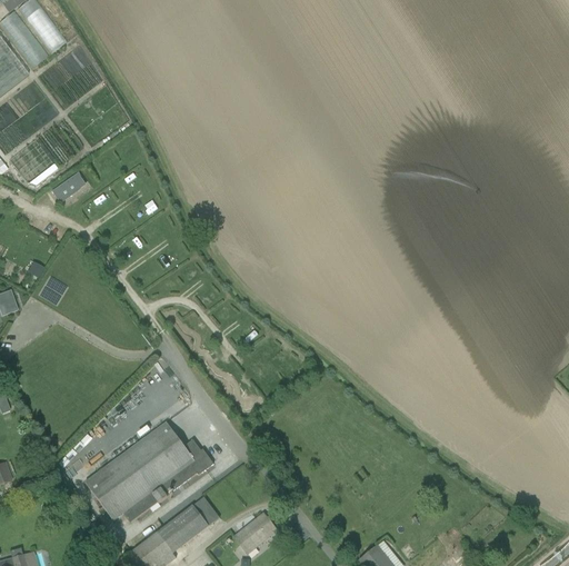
[(27,0),(18,6),(49,53),(66,41),(38,0),(27,0)]
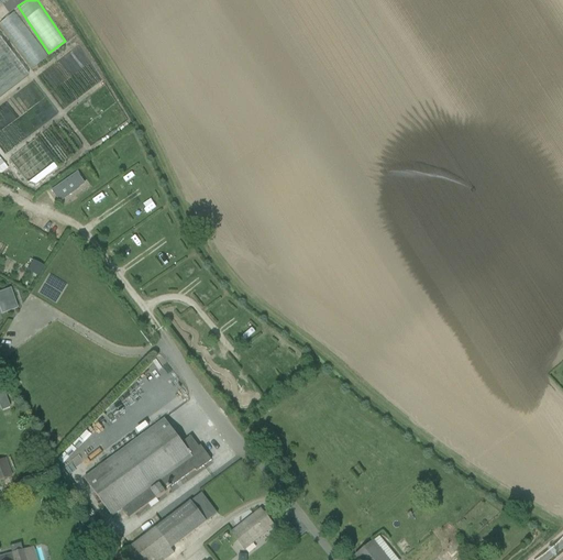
[(0,19),(0,20),(32,65),(48,54),(15,9),(0,19)]
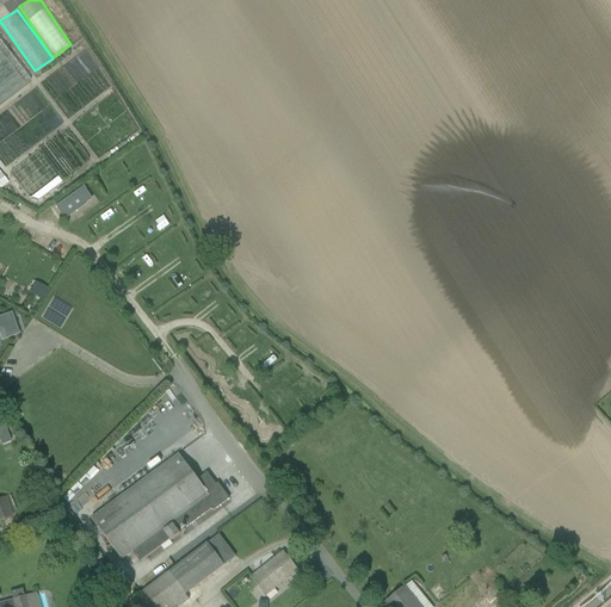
[(0,38),(0,101),(31,79),(0,38)]
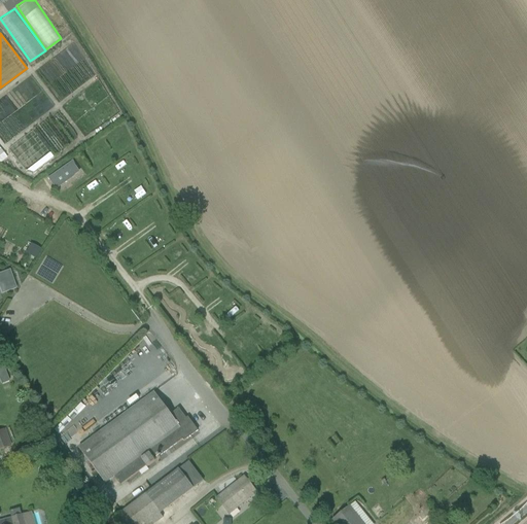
[(54,177),(59,184),(79,170),(72,159),(47,176),(50,180),(54,177)]
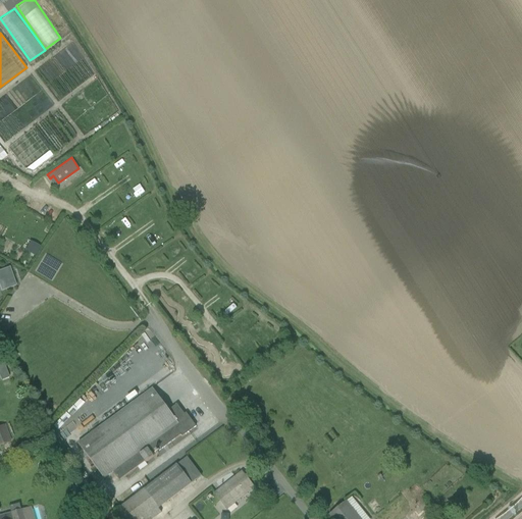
[(89,184),(79,190),(84,198),(93,192),(89,184)]
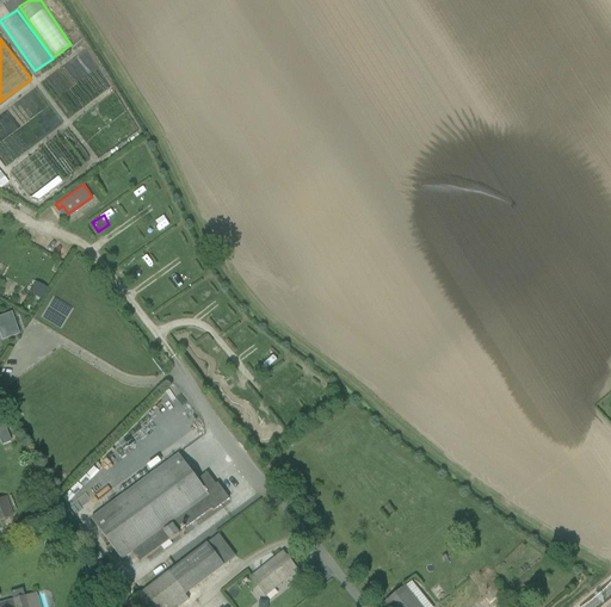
[(113,252),(124,246),(119,239),(109,243),(113,252)]
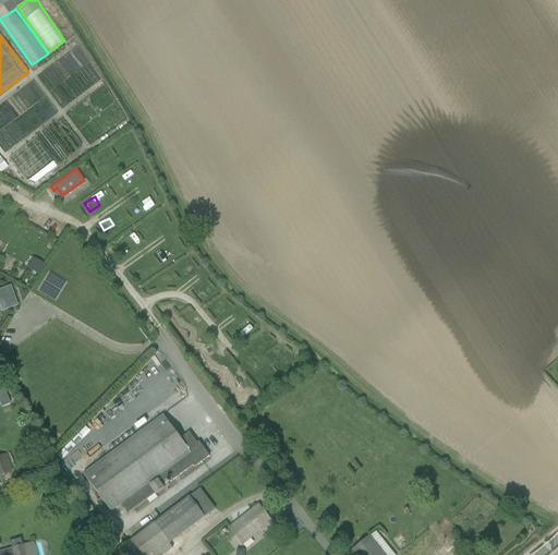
[(114,244),(119,251),(128,245),(123,239),(114,244)]
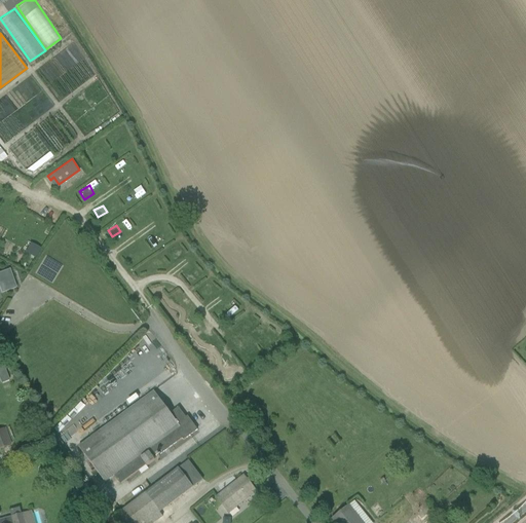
[(40,246),(33,243),(30,247),(28,246),(25,251),(35,256),(40,246)]
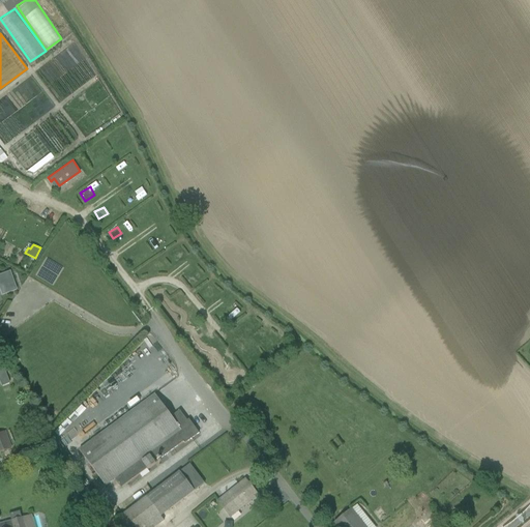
[(172,263),(180,258),(176,251),(168,256),(172,263)]
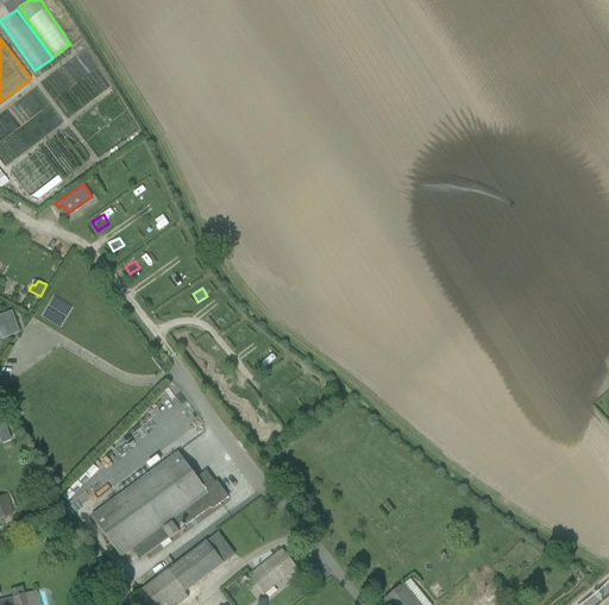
[(215,316),(223,325),(230,319),(223,310),(215,316)]
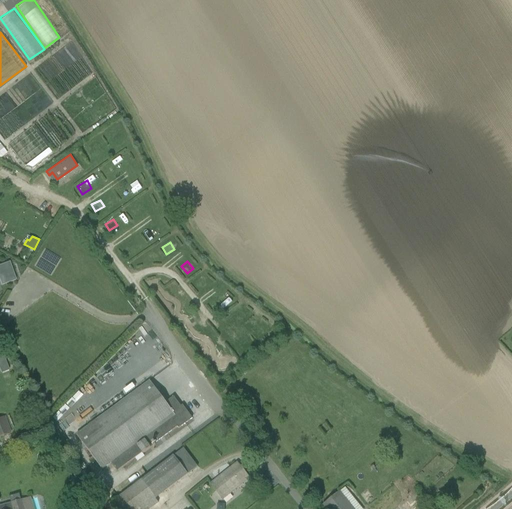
[(193,282),(198,288),(204,282),(200,277),(193,282)]
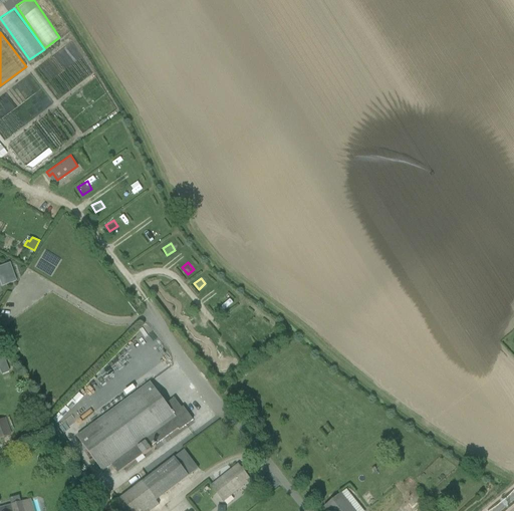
[(180,428),(193,418),(187,410),(185,411),(175,396),(167,402),(151,380),(77,435),(102,470),(117,459),(123,467),(144,453),(144,454),(157,445),(156,443),(178,427),(180,428)]
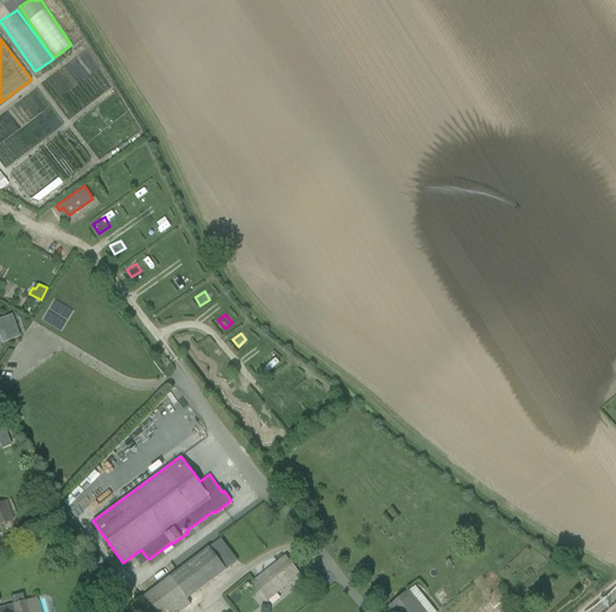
[(0,521),(13,516),(7,499),(0,500),(0,521)]
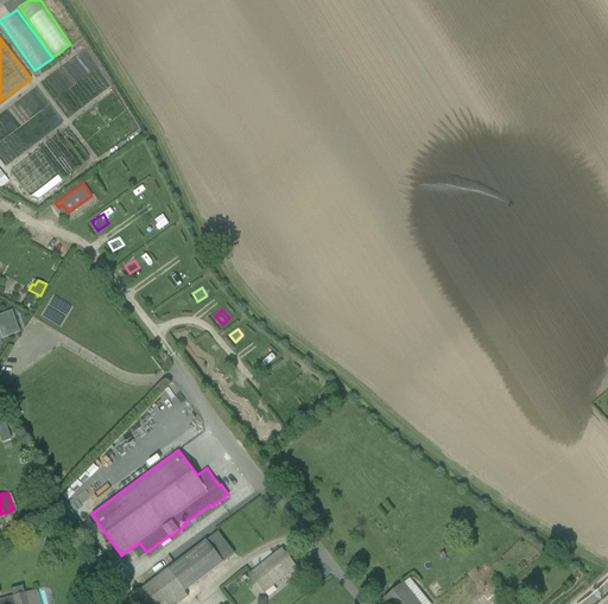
[(207,538),(223,560),(234,551),(217,529),(207,538)]
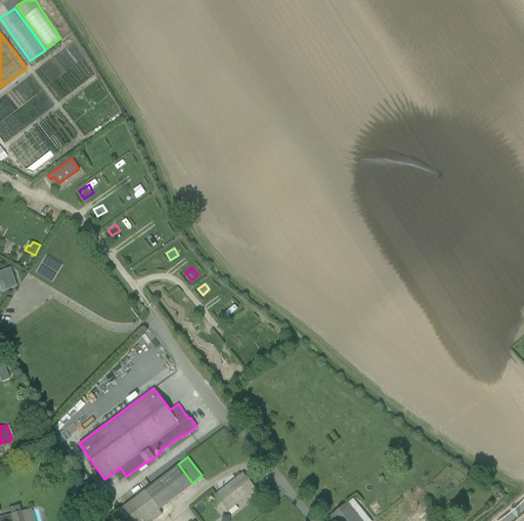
[(112,520),(150,520),(162,513),(159,509),(192,483),(178,464),(108,517),(112,520)]
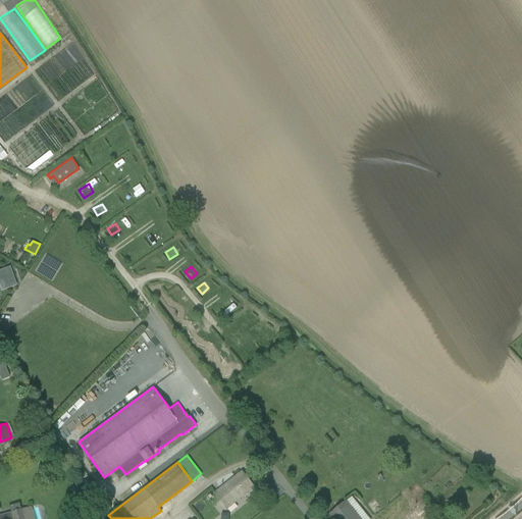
[(226,507),(254,485),(242,470),(214,491),(226,507)]
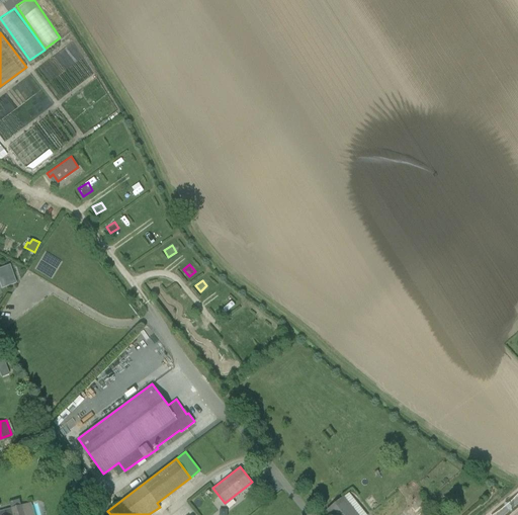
[(137,486),(149,477),(144,470),(132,480),(137,486)]
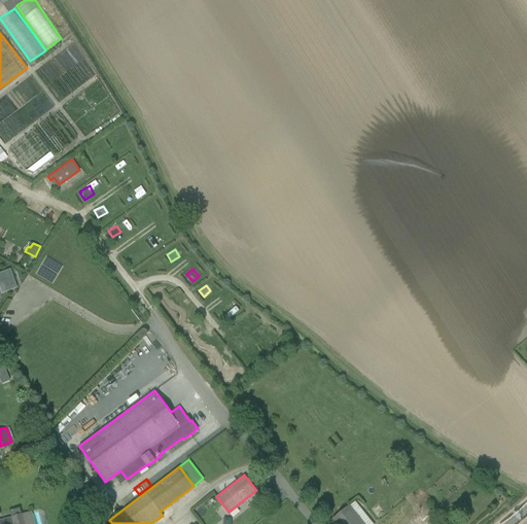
[(83,485),(82,484),(82,483),(74,489),(82,501),(91,495),(88,491),(83,485)]
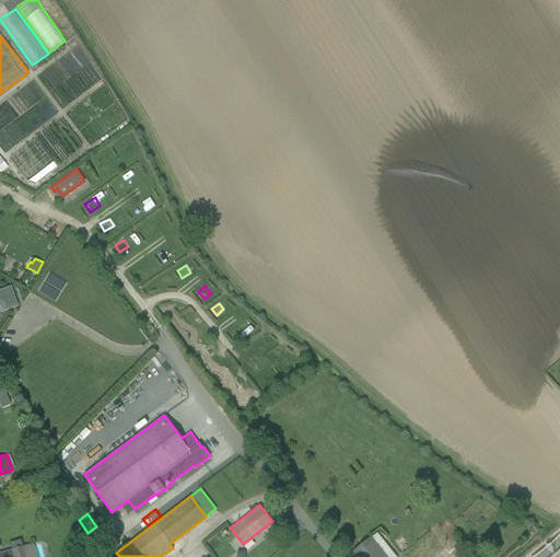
[(387,556),(370,536),(362,543),(353,549),(359,556),(387,556)]
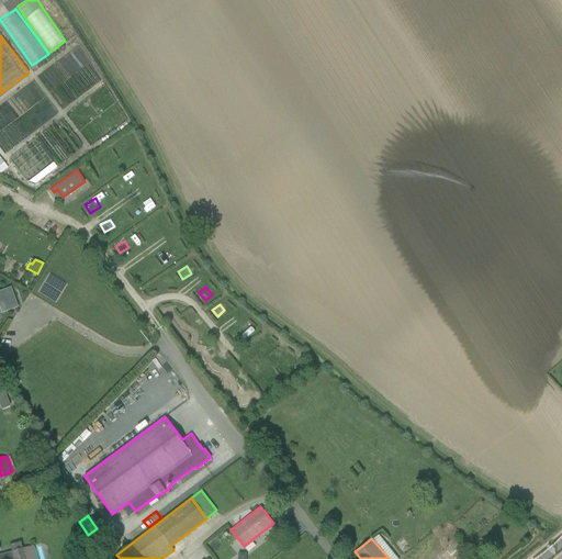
[(30,558),(26,546),(0,554),(0,558),(30,558)]
